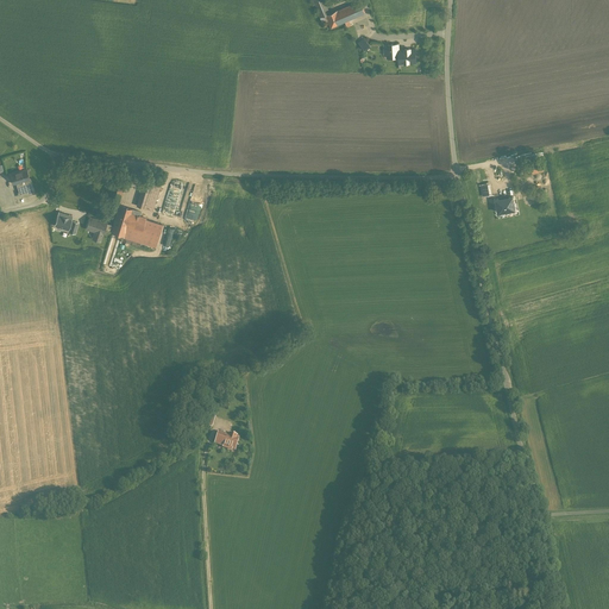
[(324,0),(313,0),(322,23),(328,20),(326,16),(330,13),(324,0)]
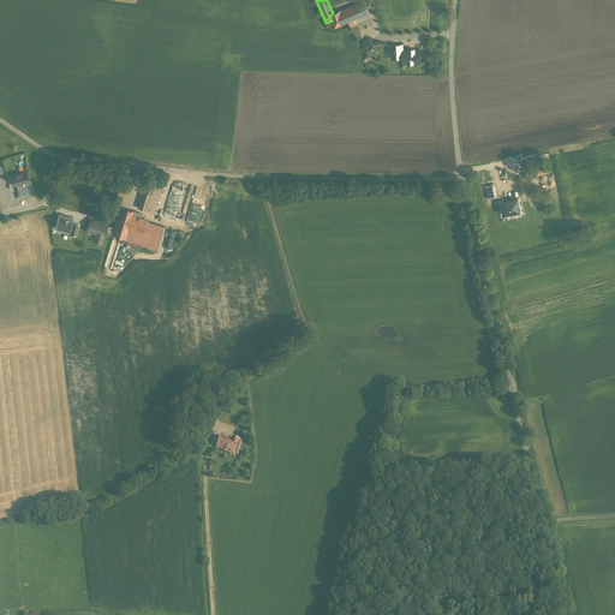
[(364,0),(341,11),(346,23),(369,12),(364,0)]
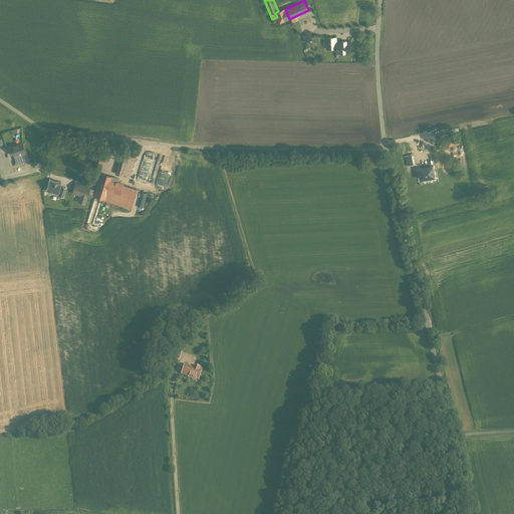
[(278,11),(275,13),(277,17),(279,23),(289,19),(285,9),(285,8),(278,11)]
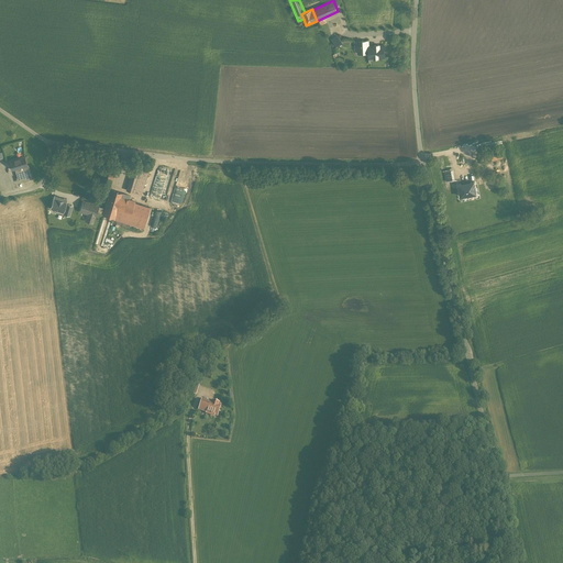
[(337,46),(343,43),(338,34),(331,37),(337,46)]
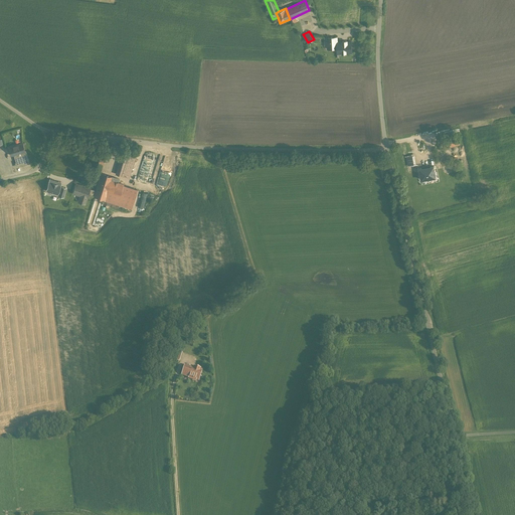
[(337,37),(330,37),(331,44),(327,44),(328,48),(337,48),(337,42),(337,37)]
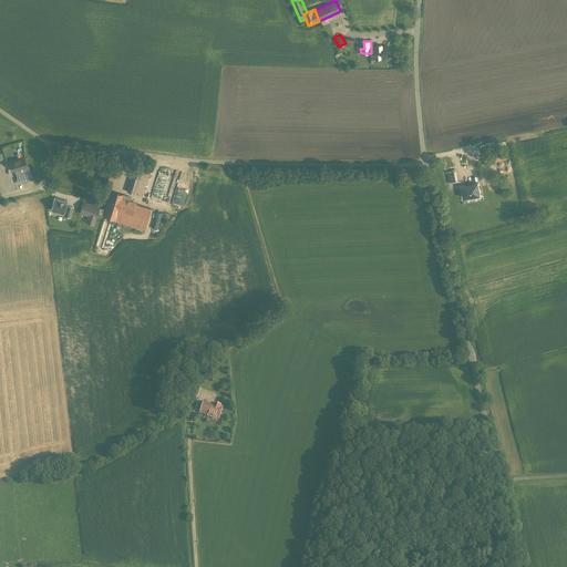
[(371,47),(371,53),(371,59),(388,58),(387,45),(371,47)]
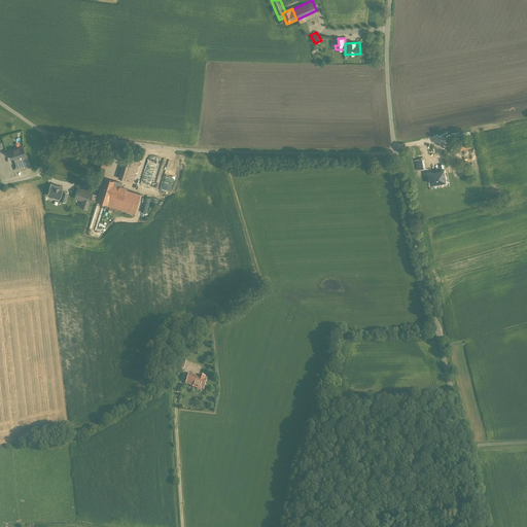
[(468,139),(456,142),(458,150),(470,147),(468,139)]
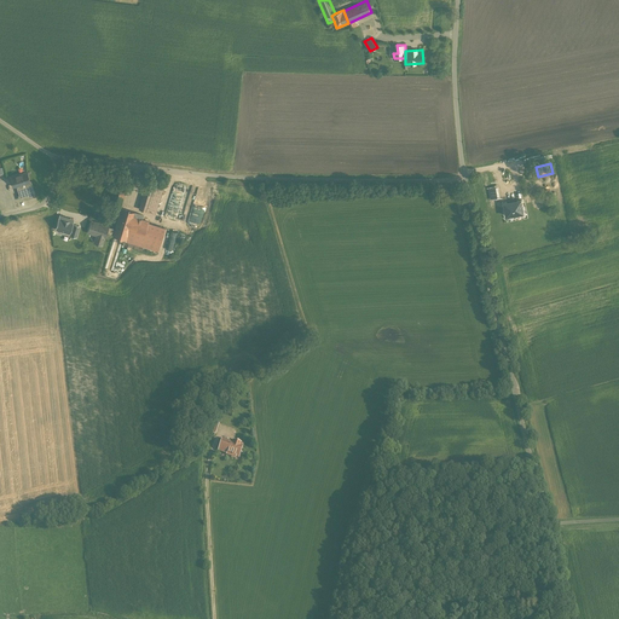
[(571,165),(556,168),(561,190),(576,186),(573,178),(572,173),(571,165)]
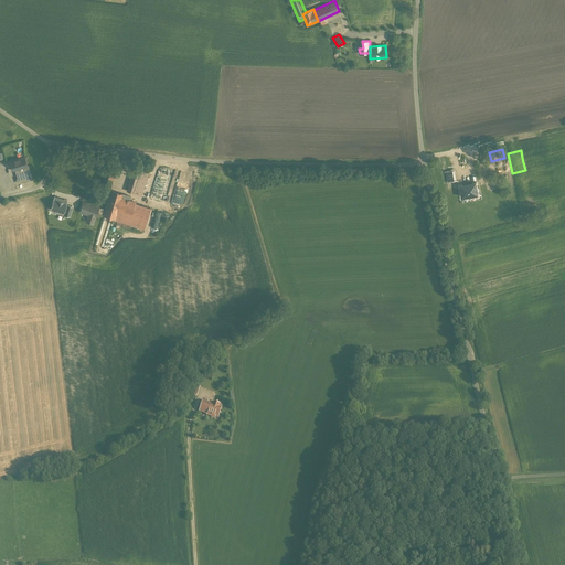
[(536,153),(529,157),(522,158),(523,162),(530,161),(531,168),(540,166),(536,153)]
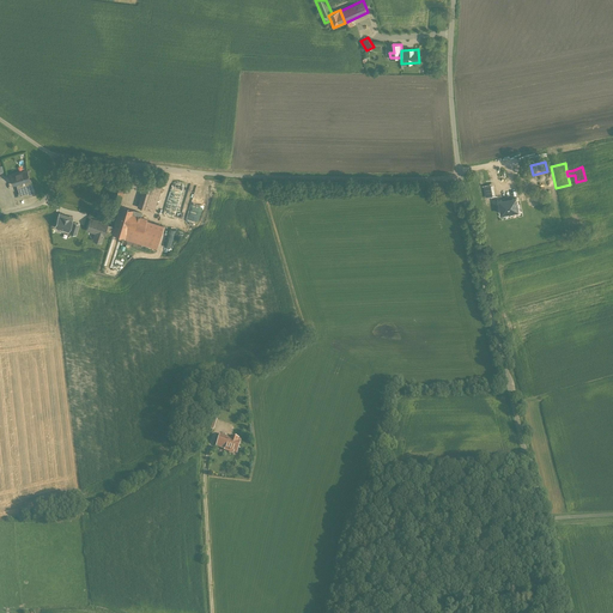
[(26,170),(10,175),(13,184),(17,184),(18,187),(17,187),(19,194),(18,194),(19,198),(25,196),(25,195),(26,195),(26,196),(35,194),(30,180),(29,180),(26,170)]
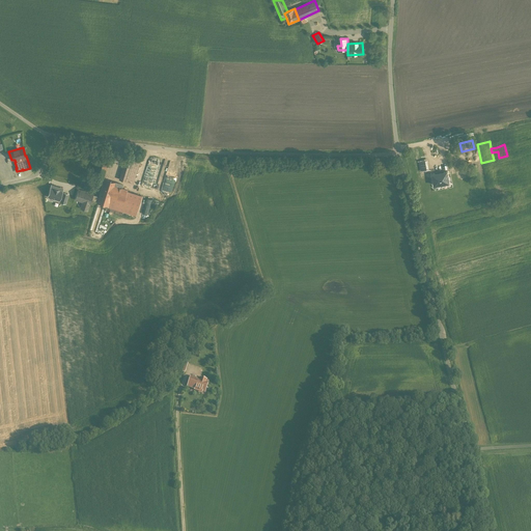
[(438,152),(425,155),(426,165),(440,164),(438,152)]
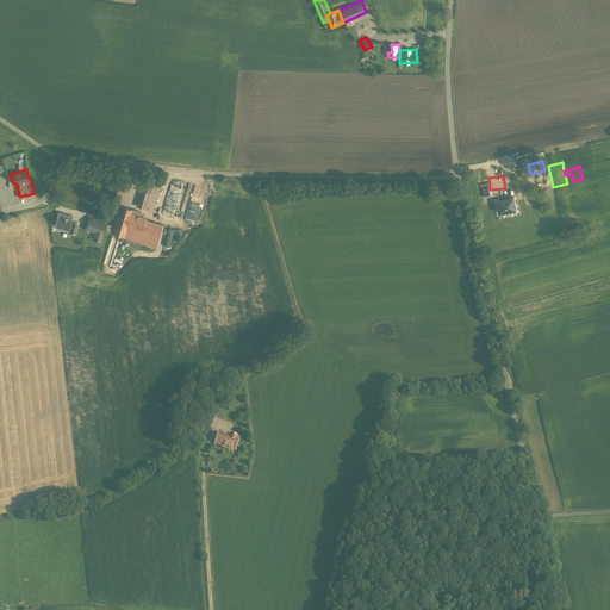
[(155,180),(145,178),(139,199),(137,206),(153,211),(163,179),(156,176),(155,180)]
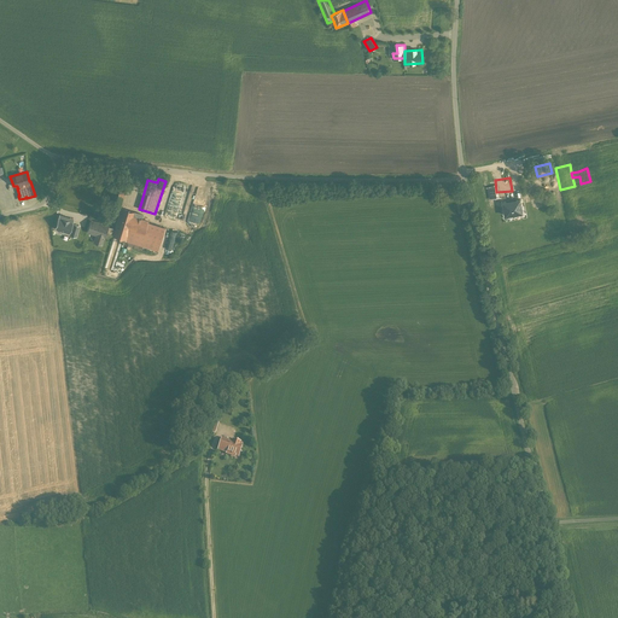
[(581,184),(586,200),(596,198),(592,181),(590,181),(581,184)]
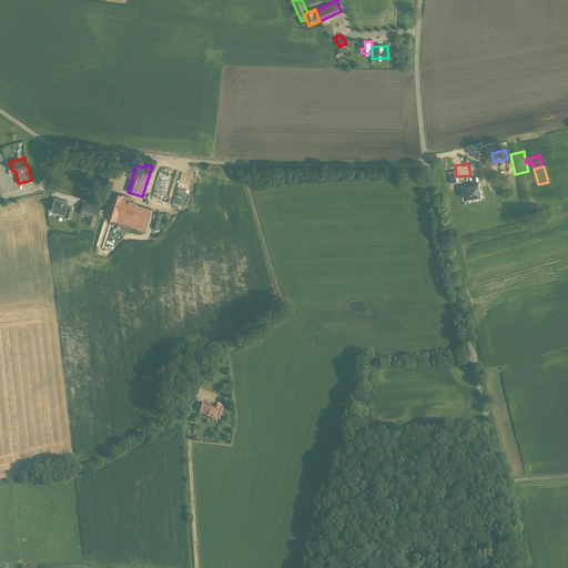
[(117,172),(104,169),(99,188),(110,191),(117,172)]
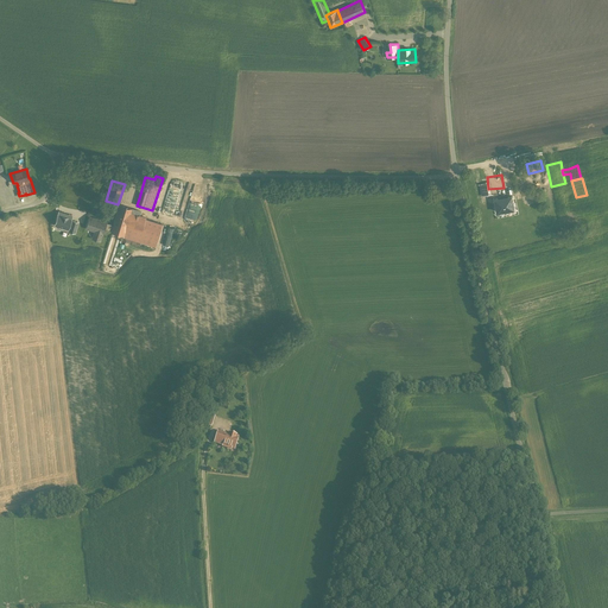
[(192,217),(200,187),(194,184),(187,211),(185,211),(185,215),(192,217)]
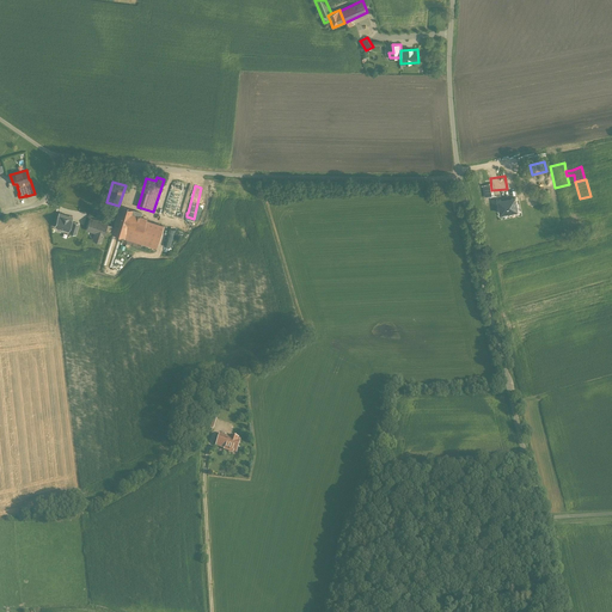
[(567,195),(558,196),(558,207),(568,207),(568,202),(567,195)]
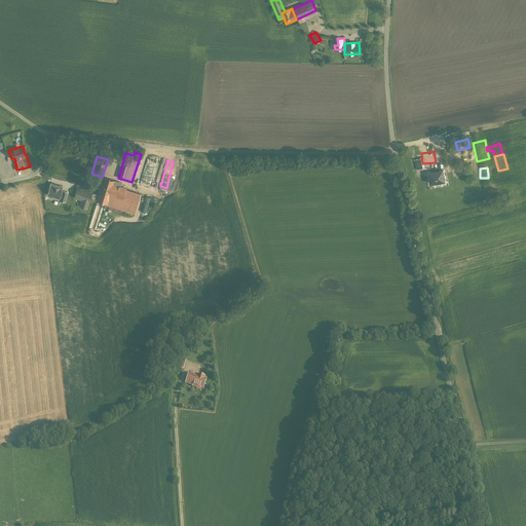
[(141,184),(150,185),(152,174),(143,172),(141,184)]
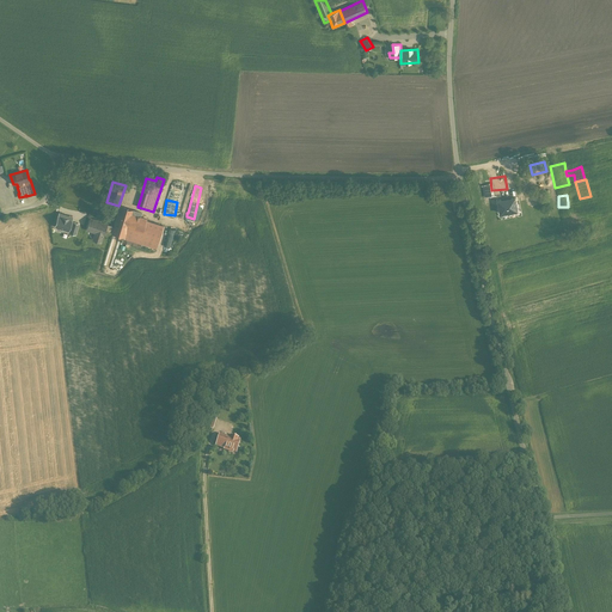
[(139,212),(120,206),(118,209),(114,226),(111,232),(111,233),(124,237),(124,236),(127,227),(136,230),(142,232),(146,221),(146,219),(141,216),(140,216),(138,215),(139,212)]
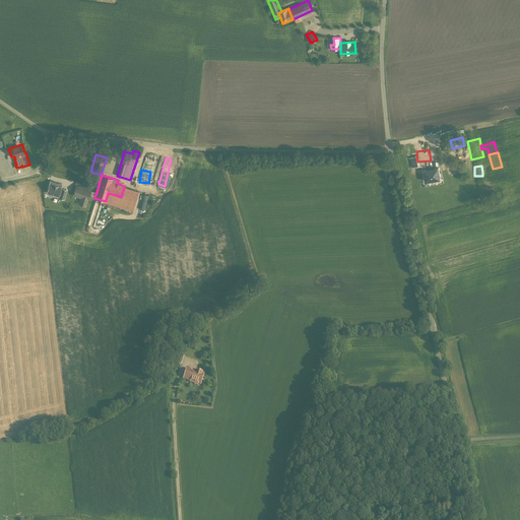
[(44,192),(64,198),(67,189),(60,187),(61,184),(48,180),(44,192)]
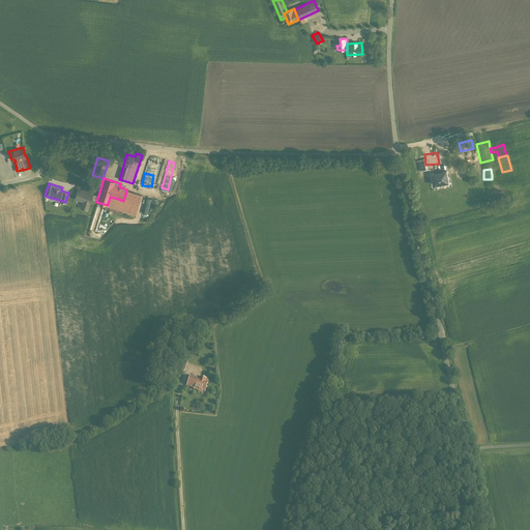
[(88,193),(78,188),(75,199),(83,201),(81,207),(81,208),(87,210),(89,203),(91,199),(92,194),(88,193)]
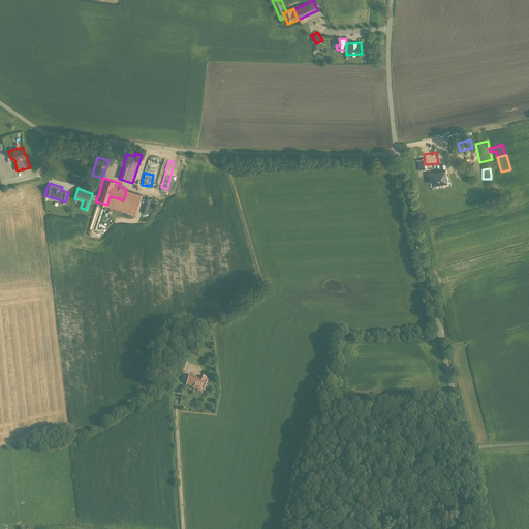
[(142,195),(126,191),(123,200),(118,198),(110,196),(107,204),(107,205),(107,206),(135,214),(142,195)]
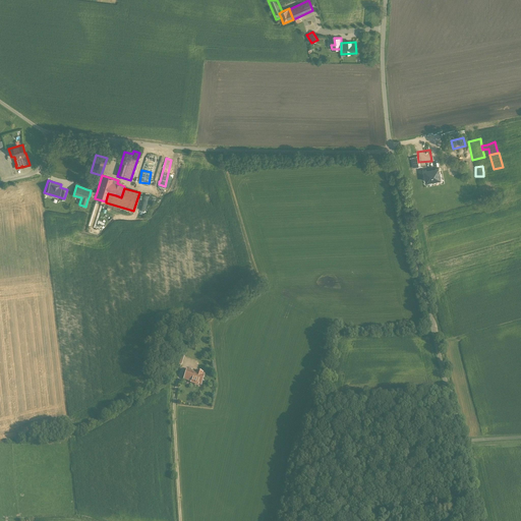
[(192,341),(189,348),(186,347),(183,356),(191,359),(197,343),(192,341)]
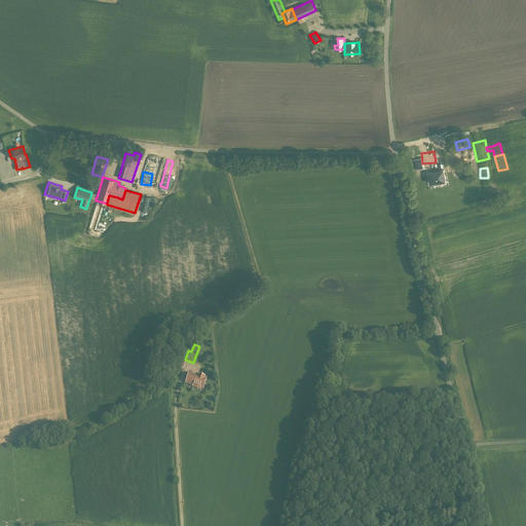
[(204,377),(198,375),(198,376),(198,377),(188,374),(185,383),(186,383),(192,385),(192,386),(199,388),(200,388),(202,389),(202,388),(205,379),(203,378),(204,377)]
